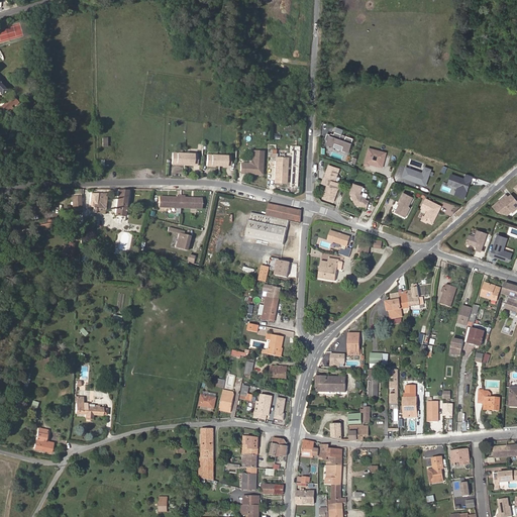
[(14,106),(18,102),(12,95),(1,106),(8,113),(12,108),(11,106),(13,104),(14,106)]
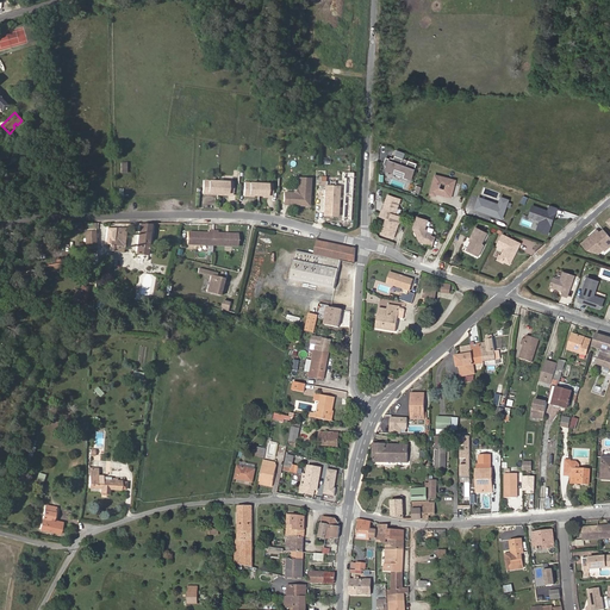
[(412,176),(417,162),(394,155),(394,157),(393,159),(390,157),(386,156),(384,163),(388,165),(386,169),(390,170),(390,169),(396,170),(396,172),(404,175),(404,174),(412,176)]
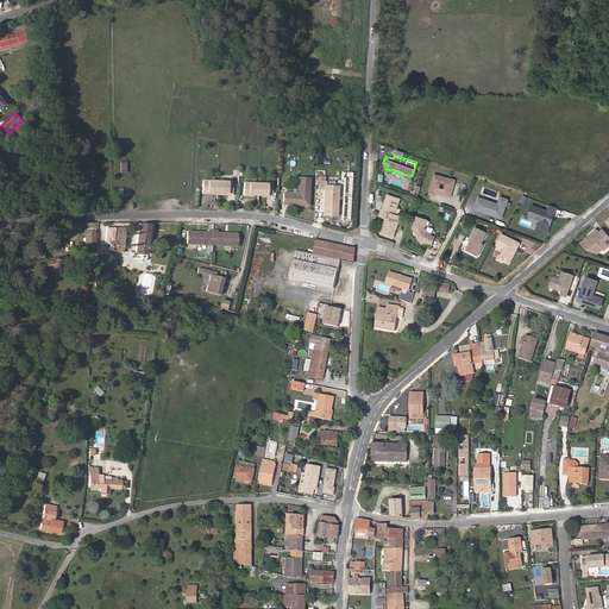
[(452,193),(454,182),(452,181),(453,179),(435,174),(431,193),(435,194),(435,192),(446,195),(447,192),(452,193)]
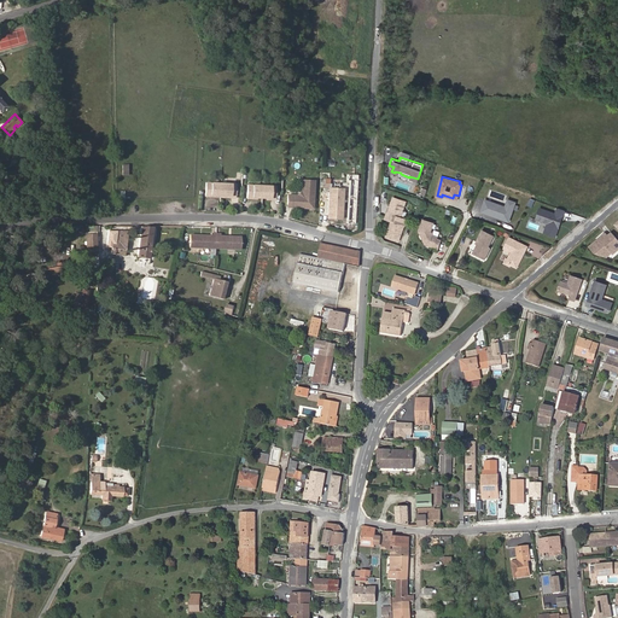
[(307,208),(314,202),(314,180),(302,180),(302,192),(304,194),(301,198),(298,196),(289,194),(287,207),(307,208)]
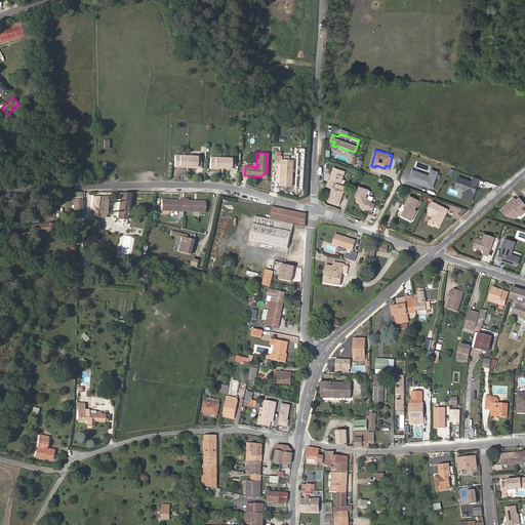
[(200,168),(201,157),(175,155),(175,167),(179,167),(179,165),(196,166),(196,167),(200,168)]
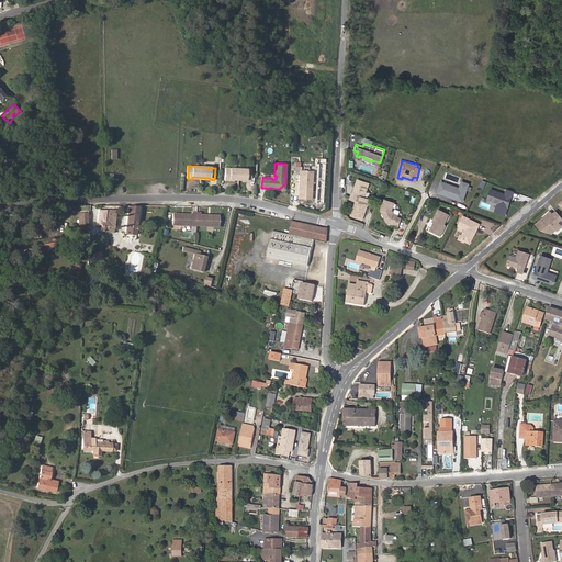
[(251,182),(251,169),(226,168),(225,180),(229,181),(229,179),(246,180),(246,181),(251,182)]
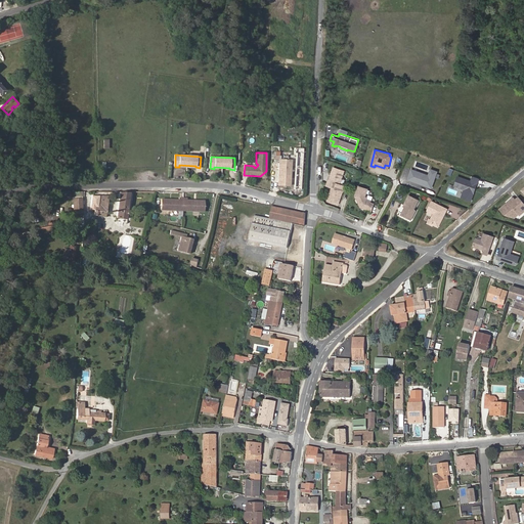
[(290,185),(291,160),(279,160),(277,184),(290,185)]
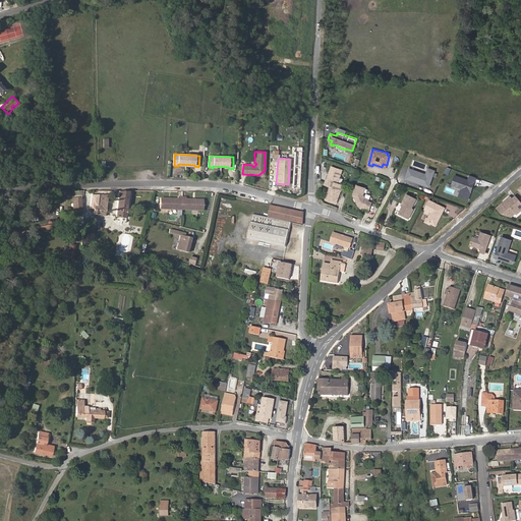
[(343,170),(332,167),(329,180),(328,180),(327,185),(332,187),(328,200),(339,204),(343,190),(345,185),(339,183),(343,170)]
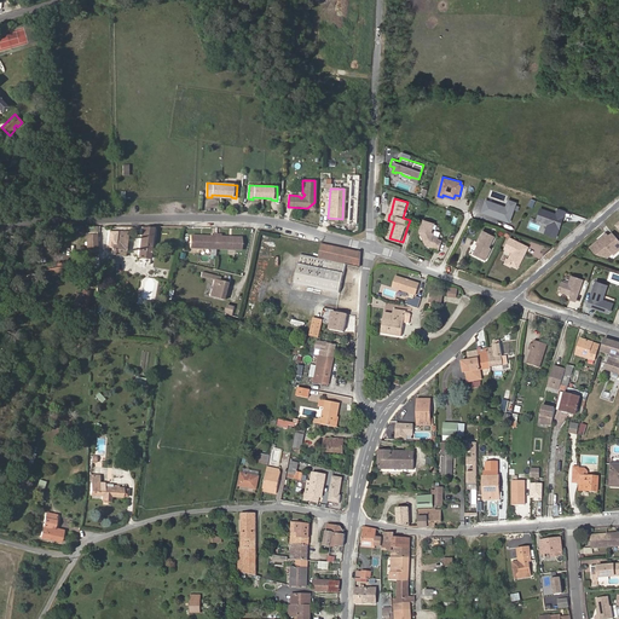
[(512,221),(518,203),(510,200),(508,207),(487,200),(484,212),(491,214),(491,213),(495,214),(493,215),(512,221)]
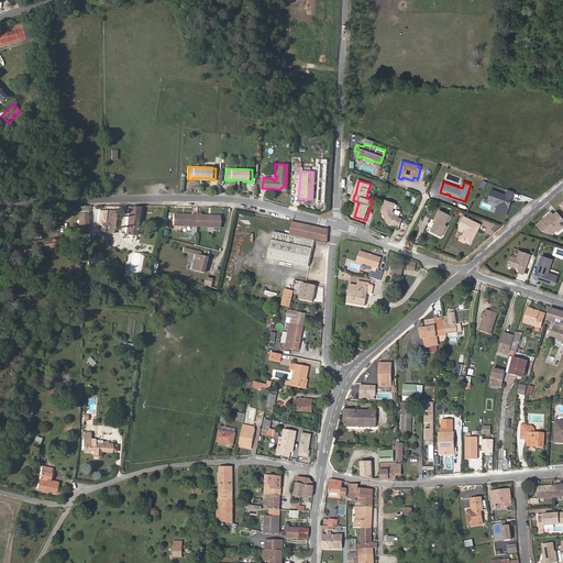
[(507,216),(516,191),(509,189),(507,195),(493,189),(489,199),(499,203),(497,211),(507,216)]
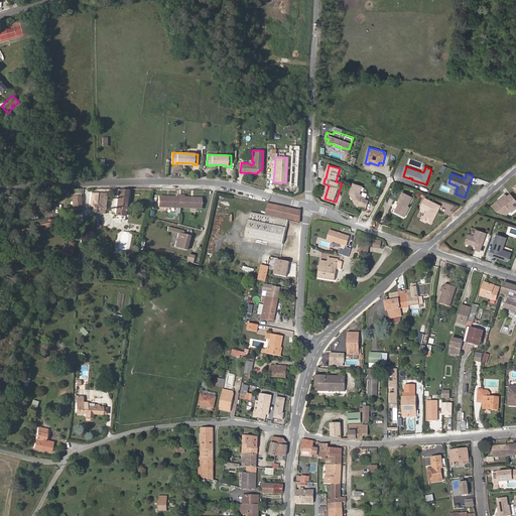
[(364,185),(355,182),(352,192),(357,204),(368,207),(370,200),(367,199),(367,197),(363,196),(362,192),(364,185)]
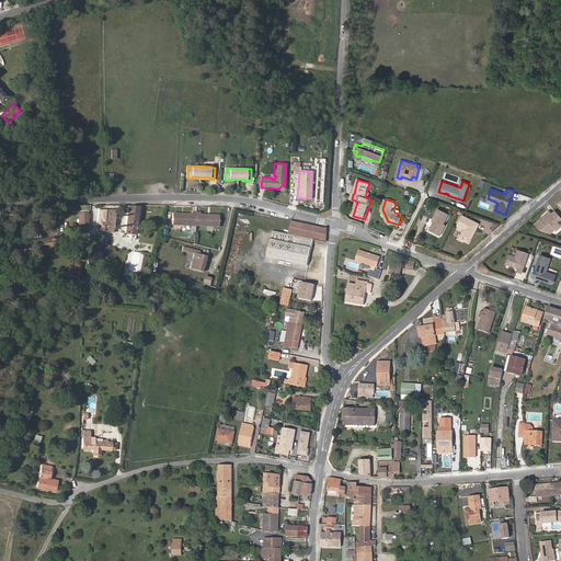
[(105,219),(102,219),(101,229),(113,231),(116,206),(107,205),(105,219)]
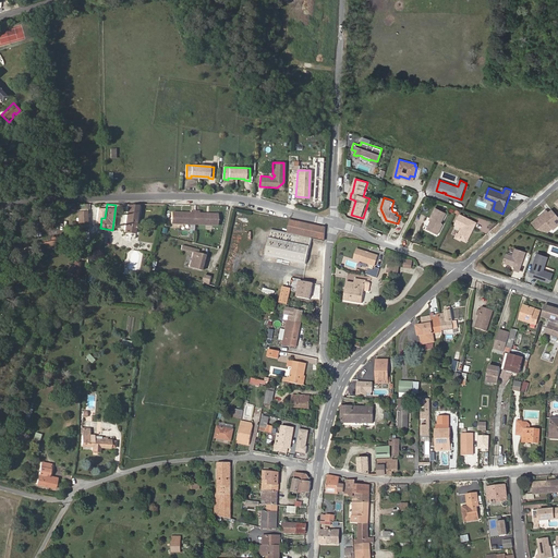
[(124,231),(134,233),(137,205),(128,205),(124,231)]
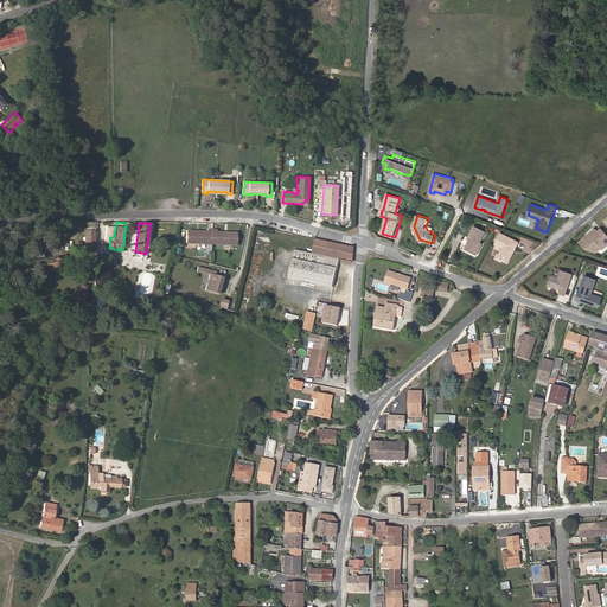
[(484,231),(473,227),(467,237),(470,238),(465,249),(477,254),(481,243),(479,242),(484,231)]
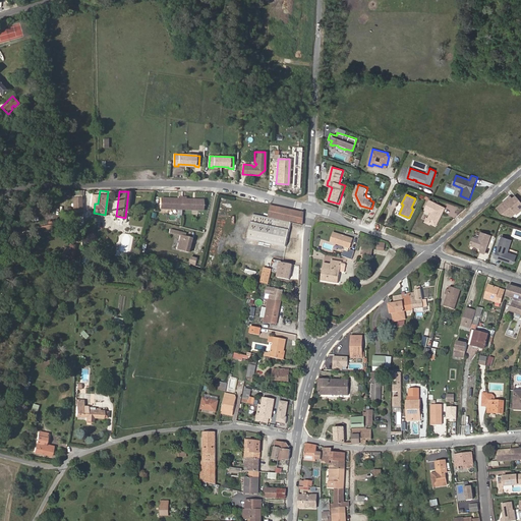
[(82,195),(73,195),(74,211),(74,212),(82,212),(82,195)]
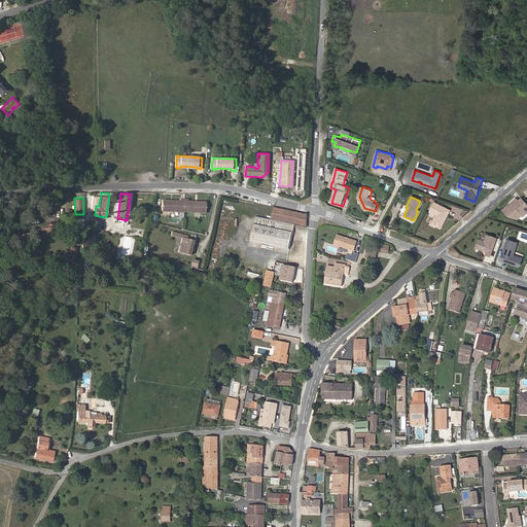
[(526,212),(526,205),(522,199),(519,202),(516,199),(502,211),(506,215),(510,216),(513,216),(514,217),(518,218),(522,215),(521,213),(523,211),(526,211),(526,212)]
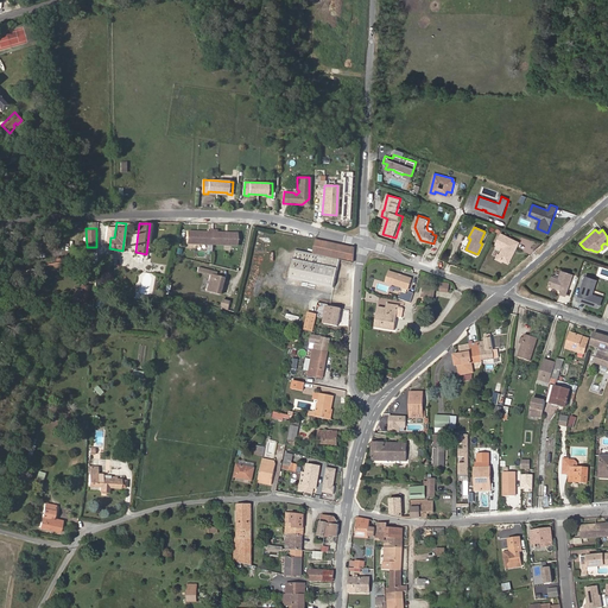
[(196,232),(187,232),(185,244),(211,245),(236,246),(236,234),(228,233),(227,234),(226,234),(225,233),(217,233),(217,230),(213,230),(208,230),(208,233),(200,232),(198,233),(197,233),(196,232)]
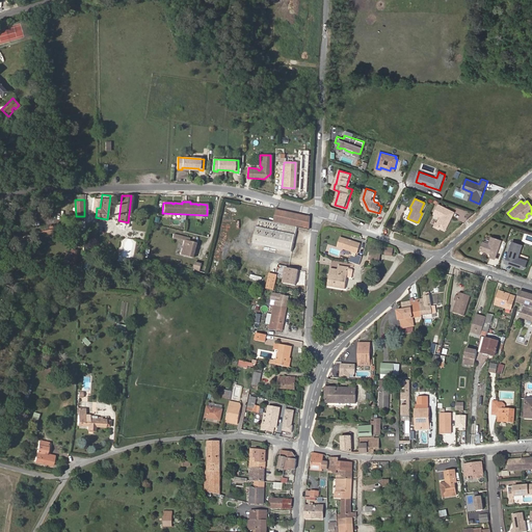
[(455,213),(440,205),(435,214),(442,216),(439,223),(443,225),(442,228),(446,230),(448,230),(455,213)]
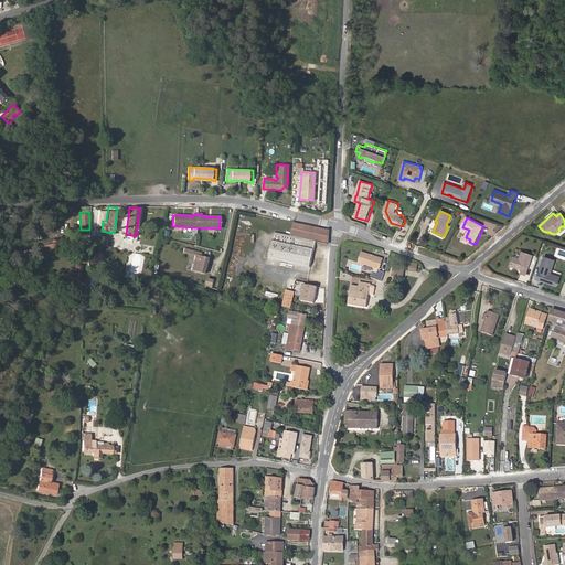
[(329,244),(330,231),(295,223),(291,236),(275,233),(269,258),(310,268),(317,242),(329,244)]
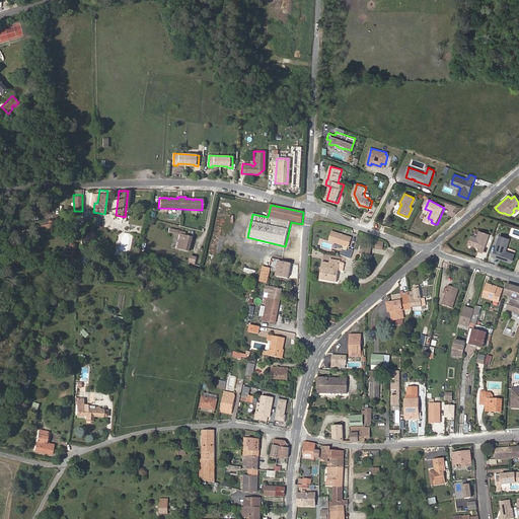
[(352,239),(332,232),(329,242),(349,248),(352,239)]
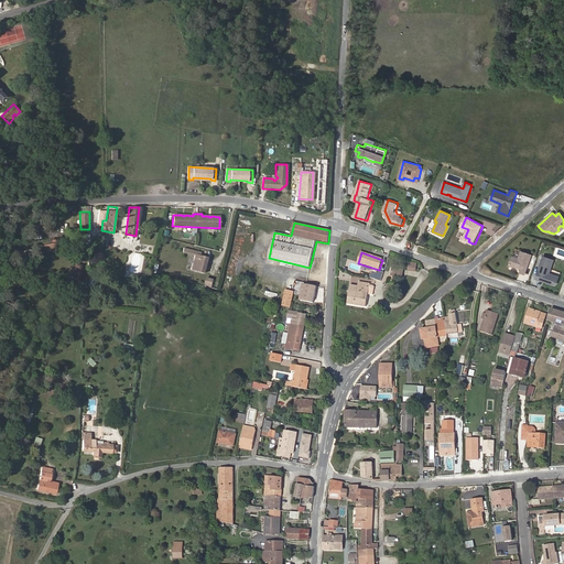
[(524,277),(531,257),(521,253),(519,260),(512,259),(509,267),(521,271),(520,274),(524,277)]
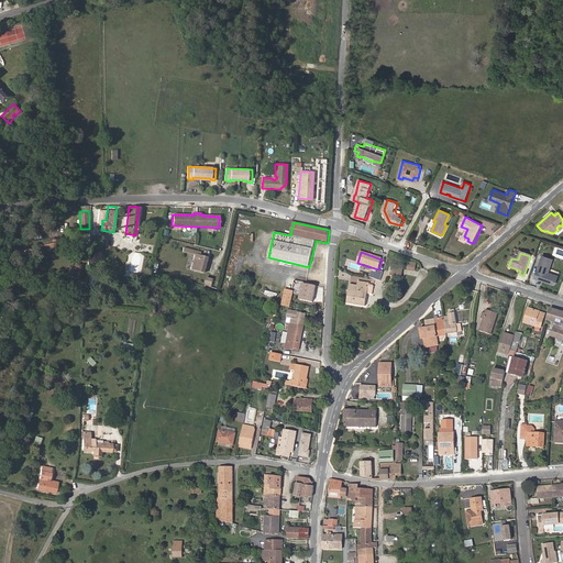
[(195,254),(190,269),(202,273),(205,264),(203,264),(203,262),(205,262),(207,256),(199,255),(195,254)]
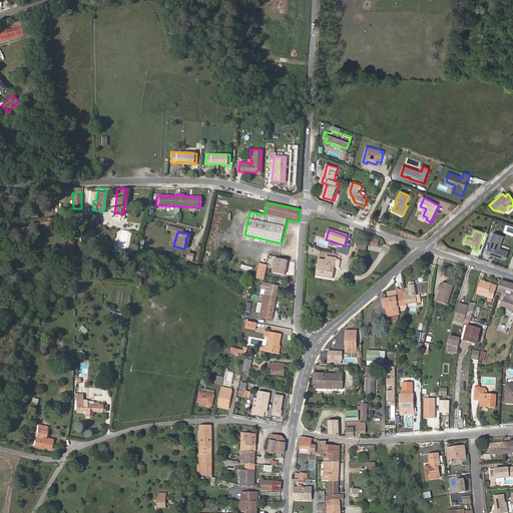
[(508,252),(499,249),(503,237),(494,234),(488,252),(494,254),(495,258),(504,261),(506,260),(508,252)]
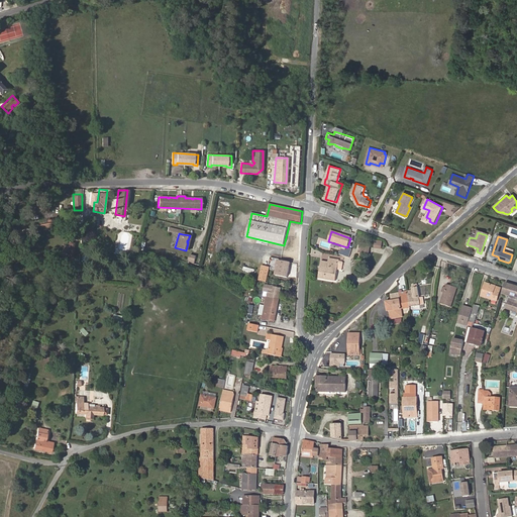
[(358,251),(369,252),(370,244),(365,244),(366,239),(357,239),(357,243),(359,244),(358,251)]
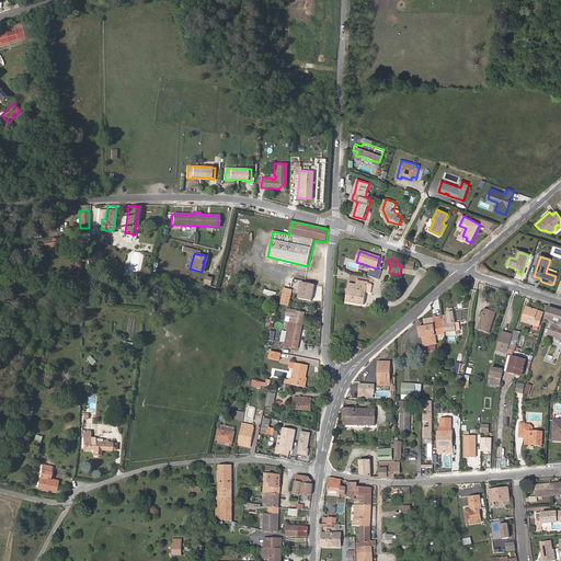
[(413,270),(414,262),(407,261),(405,268),(413,270)]
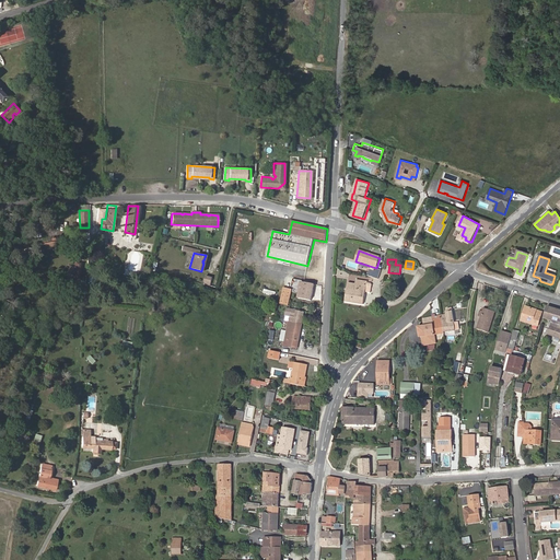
[(211,287),(213,279),(207,277),(205,286),(211,287)]
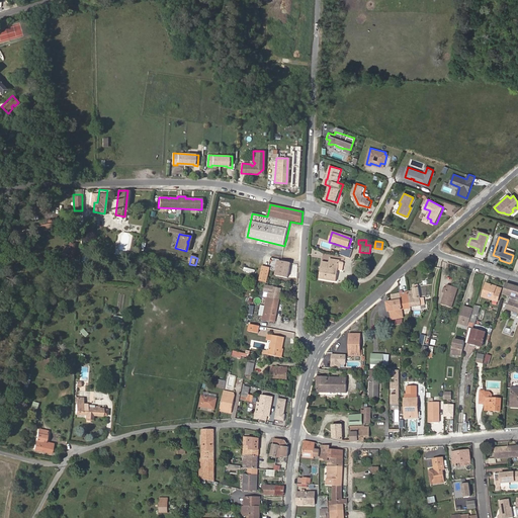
[(270,268),(276,269),(279,260),(273,258),(270,268)]
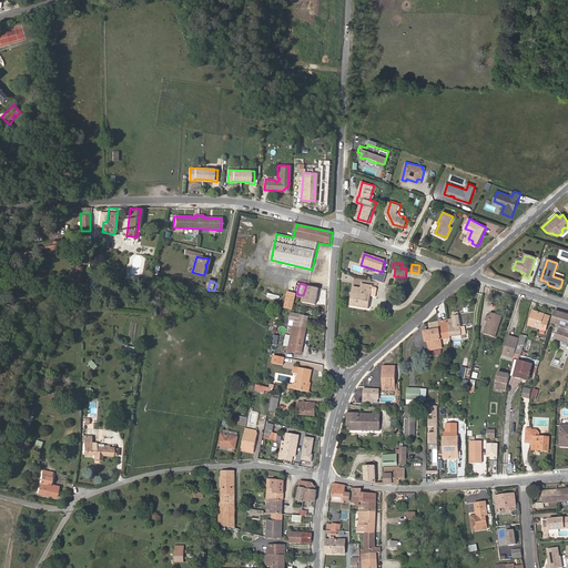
[(377,290),(376,288),(373,287),(373,286),(362,284),(361,288),(372,290),(371,296),(376,297),(377,290)]
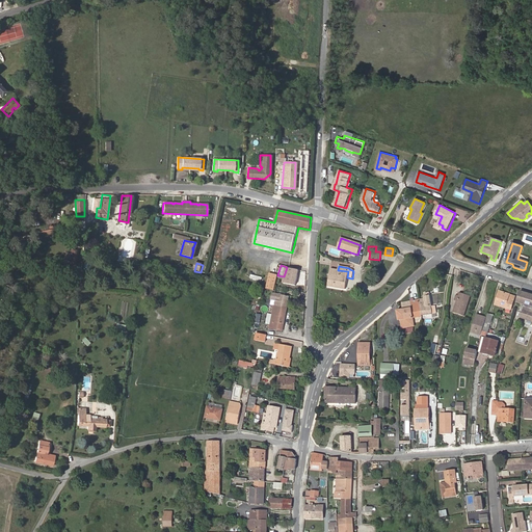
[(296,286),(299,270),(288,268),(287,268),(284,284),(296,286)]
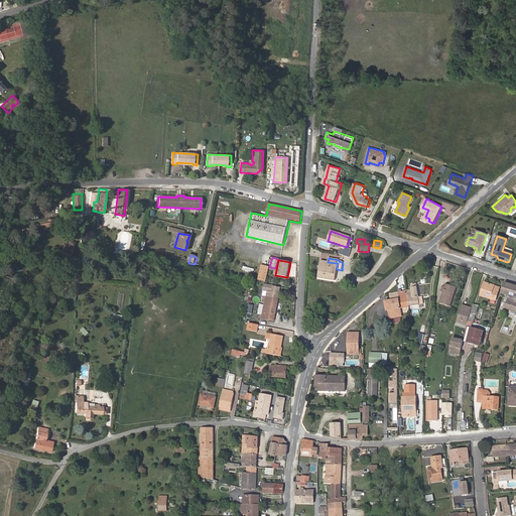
[(328,262),(321,261),(317,278),(335,281),(337,269),(338,263),(328,262)]
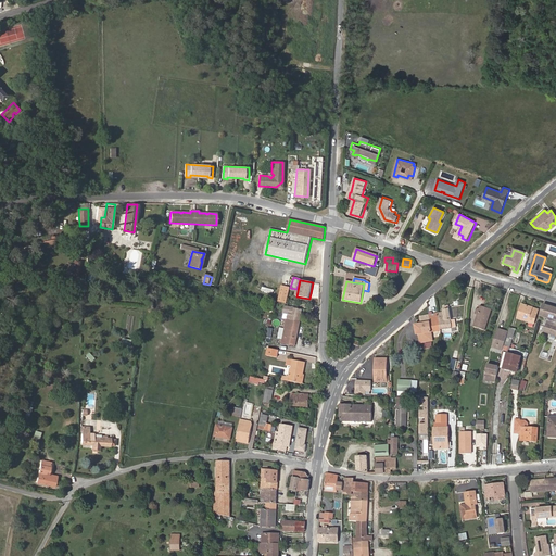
[(286,303),(290,288),(282,287),(278,301),(286,303)]
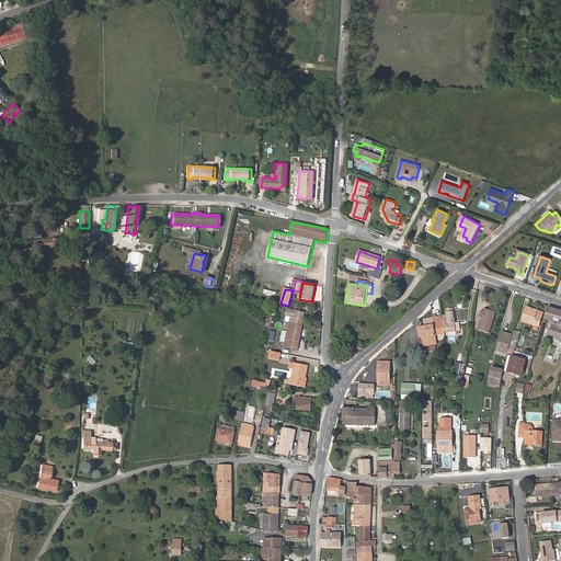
[(539,327),(541,317),(536,316),(537,310),(526,307),(522,321),(539,327)]
